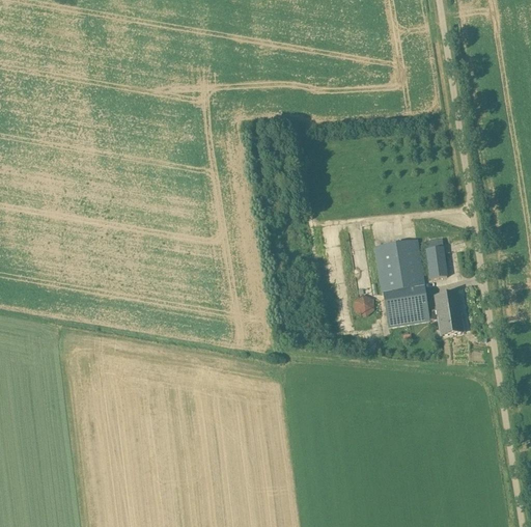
[(382,290),(383,290),(424,283),(419,247),(418,237),(373,244),(381,290),(382,290)]
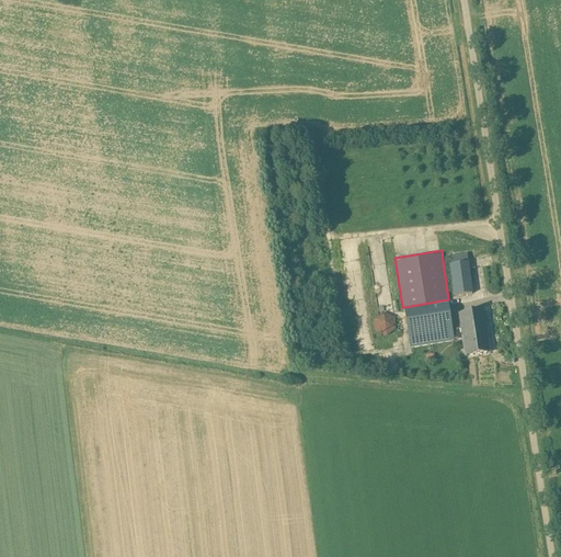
[(451,257),(451,261),(468,259),(467,250),(461,251),(450,252),(451,257)]
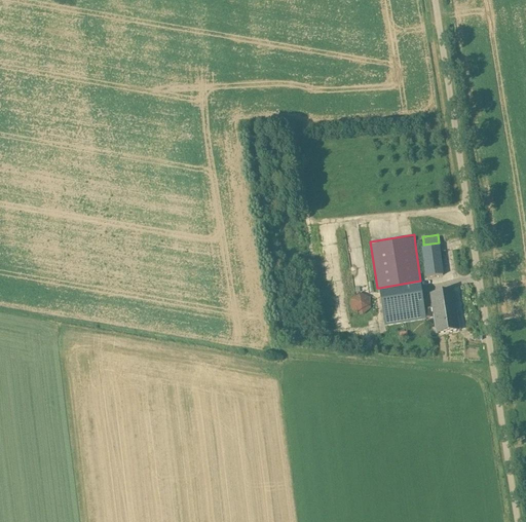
[(442,258),(424,260),(426,274),(444,272),(442,258)]
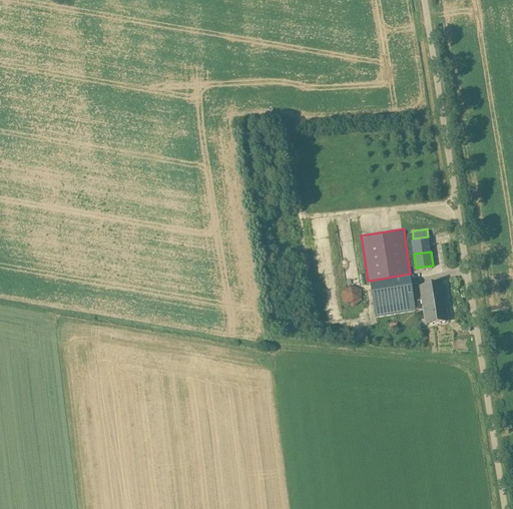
[(375,315),(376,315),(416,309),(415,308),(414,298),(411,278),(410,274),(370,281),(370,285),(375,315)]
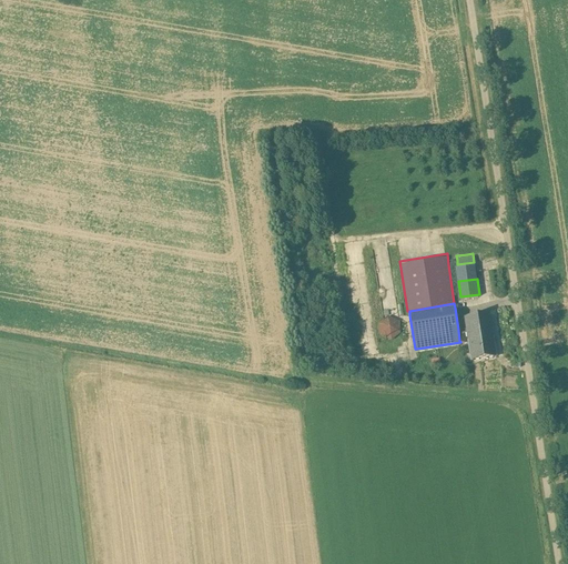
[(467,329),(458,330),(459,341),(468,340),(472,358),(496,353),(489,311),(465,314),(467,329)]
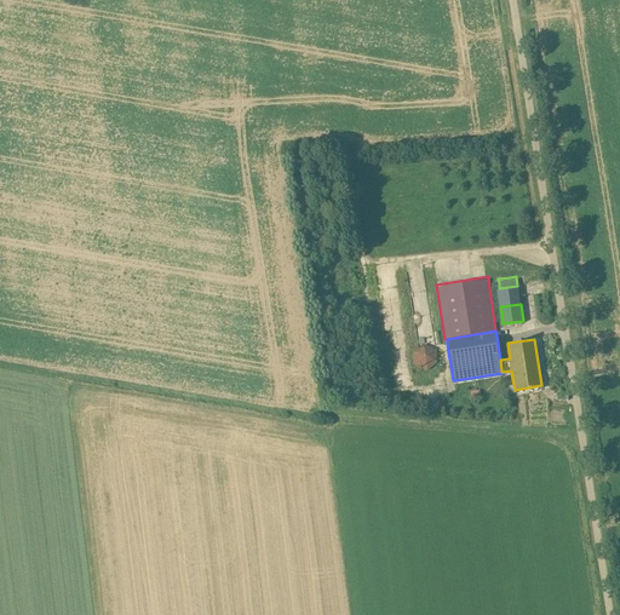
[(411,344),(413,365),(435,362),(434,343),(411,344)]
